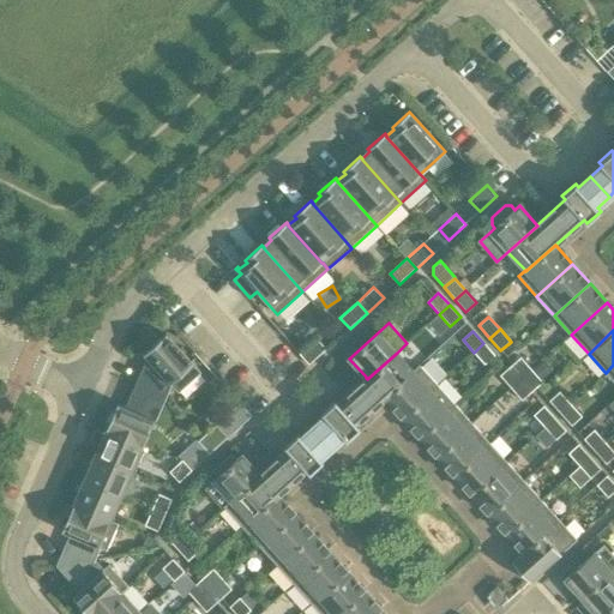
[(149,360),(137,386),(164,398),(170,384),(179,392),(202,372),(167,333),(144,355),(149,360)]
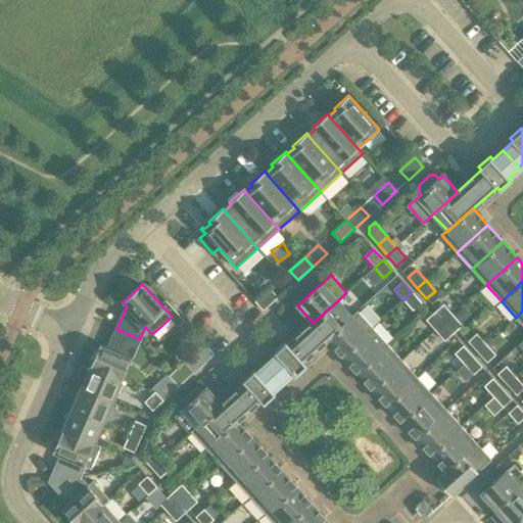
[(264,311),(278,297),(270,288),(255,301),(264,311)]
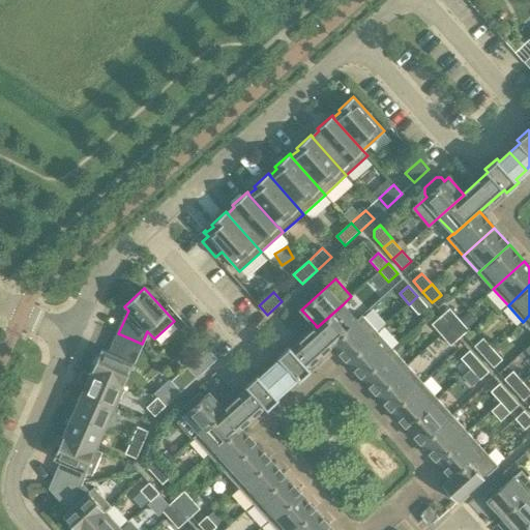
[(417,296),(409,304),(418,315),(428,306),(417,296)]
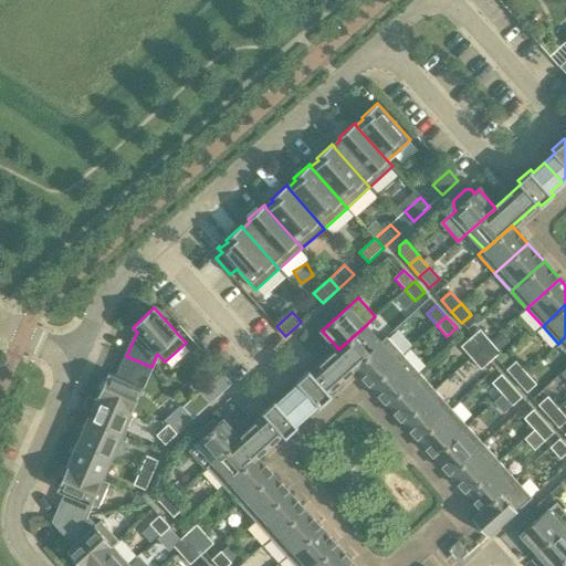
[(338,349),(337,348),(312,371),(308,368),(296,380),(300,384),(289,392),(306,411),(316,402),(320,406),(332,394),(329,390),(355,368),(354,367),(381,343),(380,342),(366,325),(338,349)]
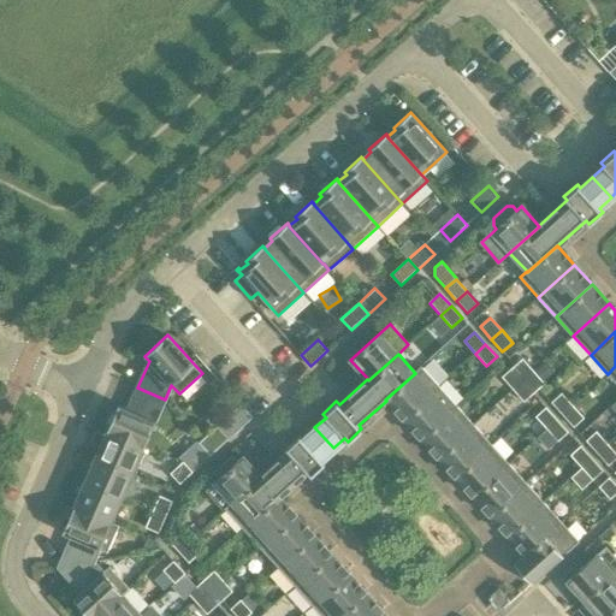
[(523,380),(533,371),(522,359),(511,368),(523,380)]
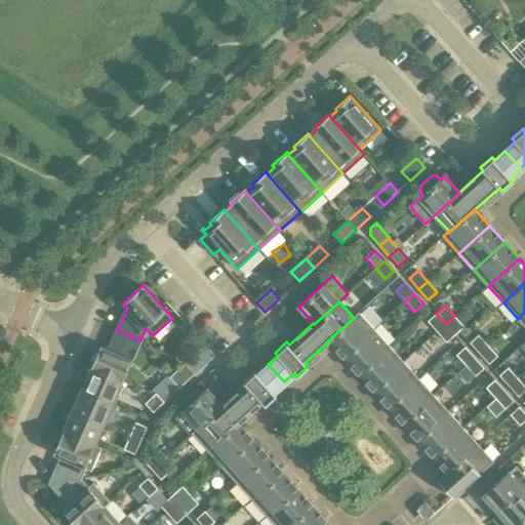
[(456,316),(463,324),(471,318),(463,310),(456,316)]
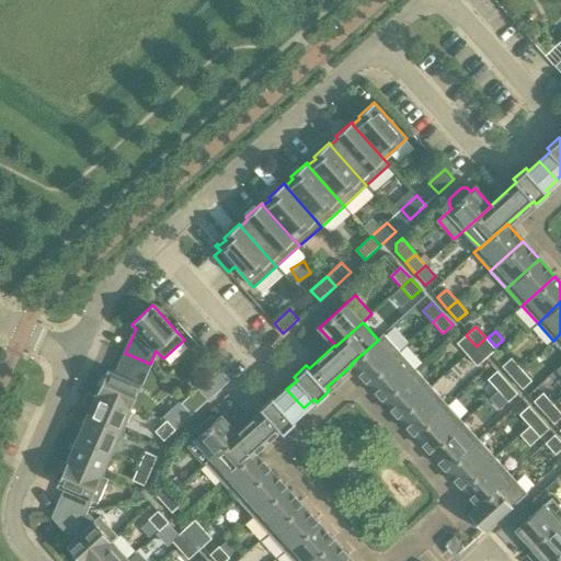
[(384,333),(377,339),(378,340),(351,364),(352,365),(352,364),(367,381),(400,352),(384,333)]
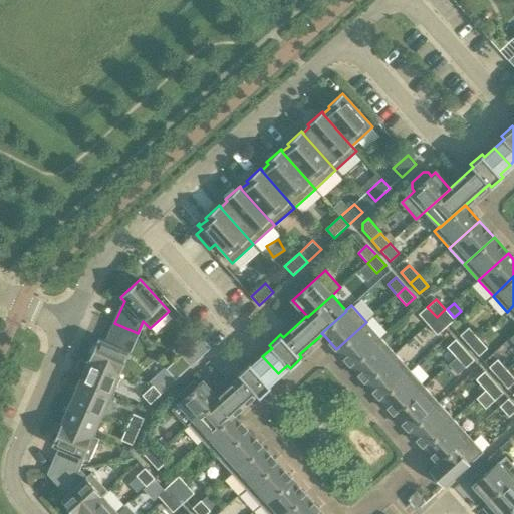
[(437,317),(427,307),(419,314),(428,324),(437,317)]
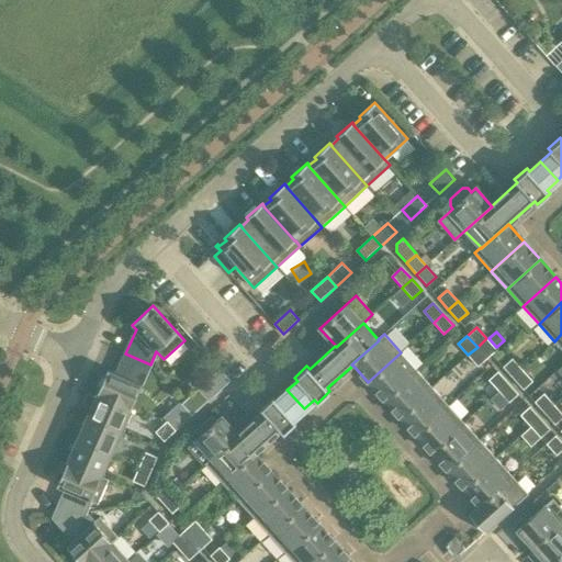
[(486,338),(478,347),(487,358),(496,350),(486,338)]
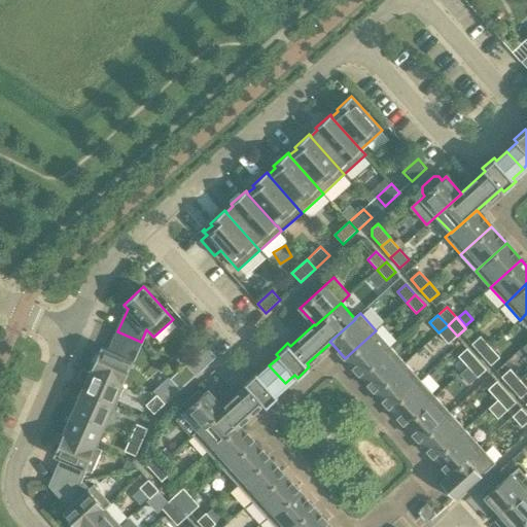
[(448,325),(438,332),(448,344),(457,336),(448,325)]
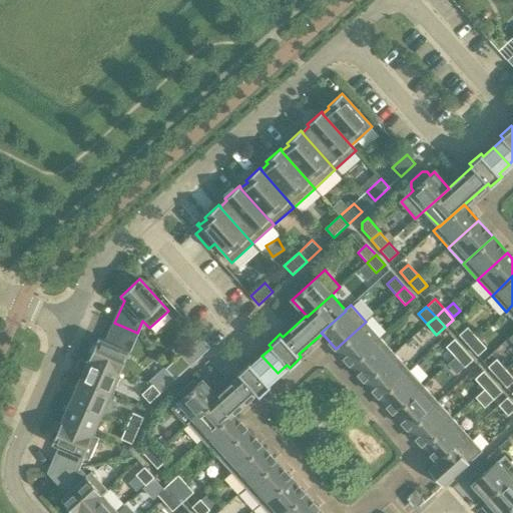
[(366,322),(336,349),(351,365),(381,338),(366,322)]
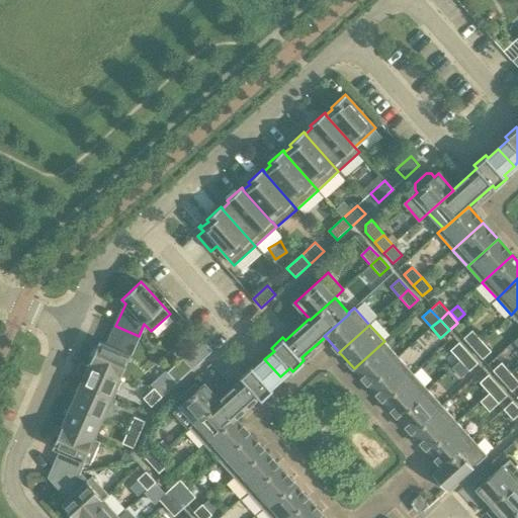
[(99,341),(90,362),(121,376),(139,336),(115,326),(107,344),(99,341)]
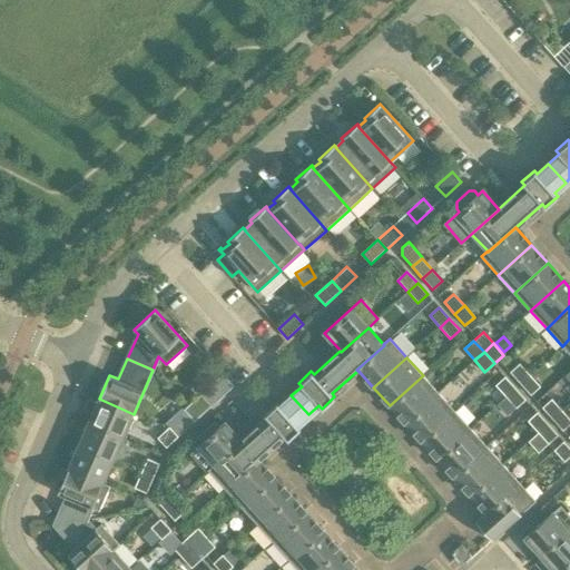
[(520,384),(530,375),(520,364),(510,372),(520,384)]
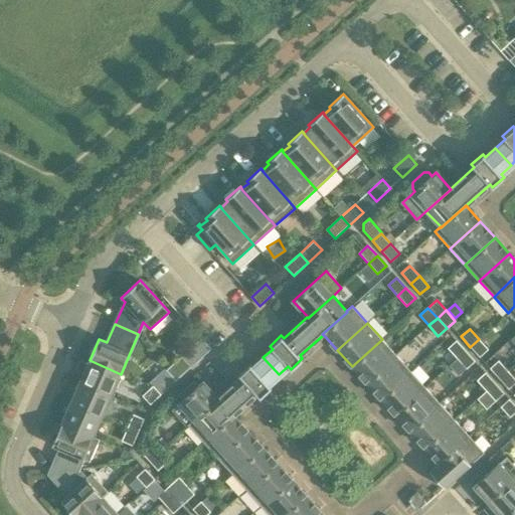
[(202,338),(184,353),(166,370),(176,381),(211,349),(202,338)]
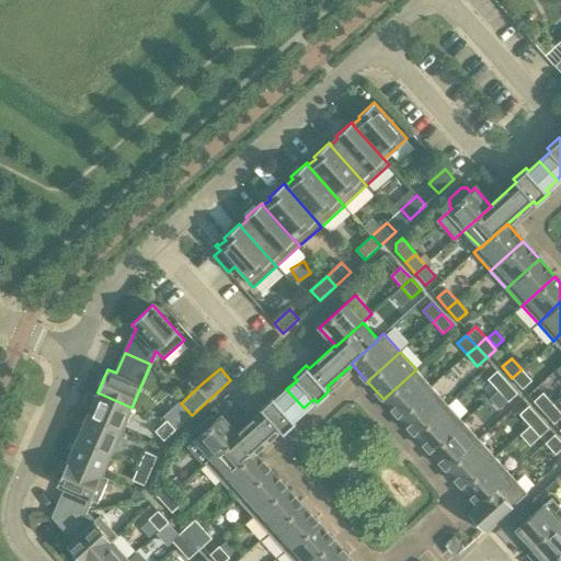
[(416,369),(384,399),(399,416),(432,387),(416,369)]
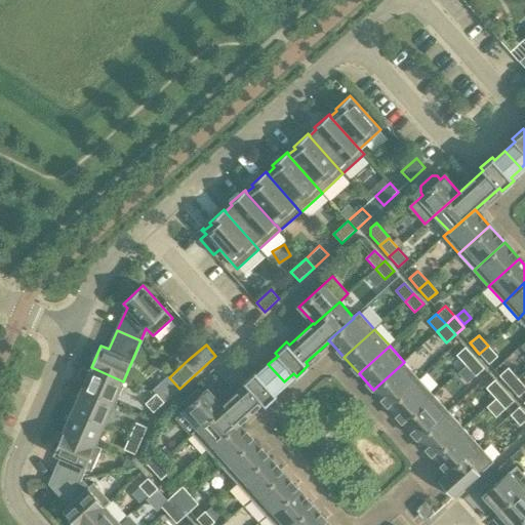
[(488,346),(479,354),(489,364),(497,356),(488,346)]
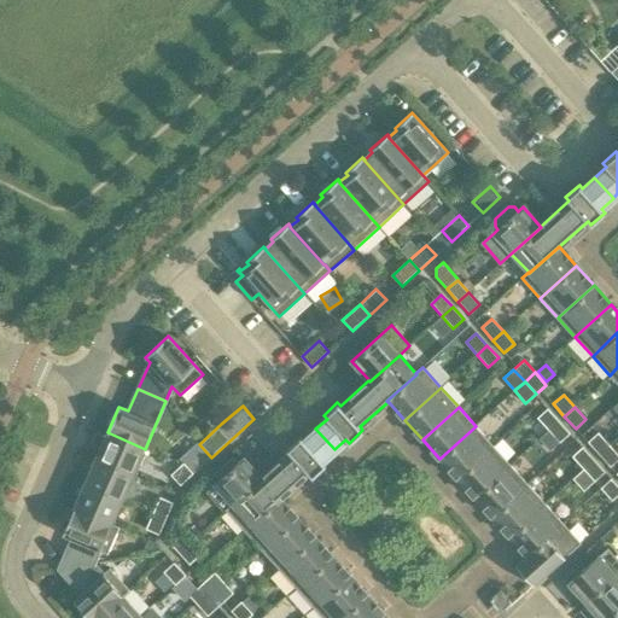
[(595,420),(607,439),(617,432),(617,409),(616,407),(595,420)]
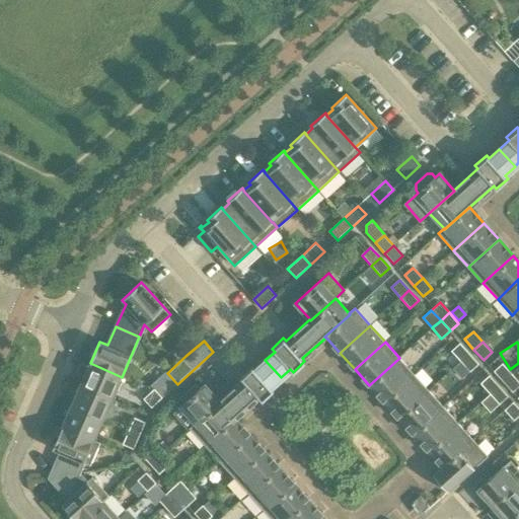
[(460,361),(469,354),(459,344),(451,351),(460,361)]
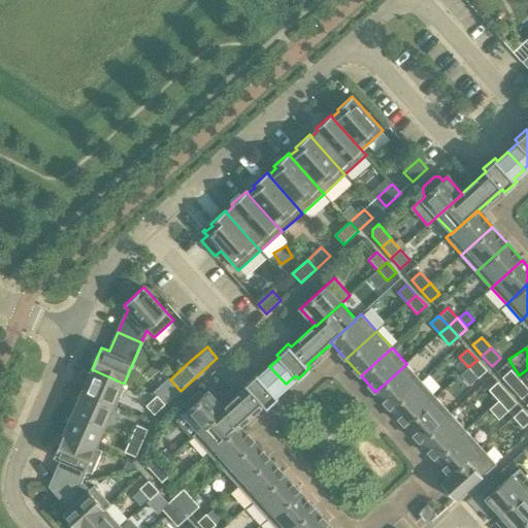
[(477,360),(468,367),(479,378),(487,370),(477,360)]
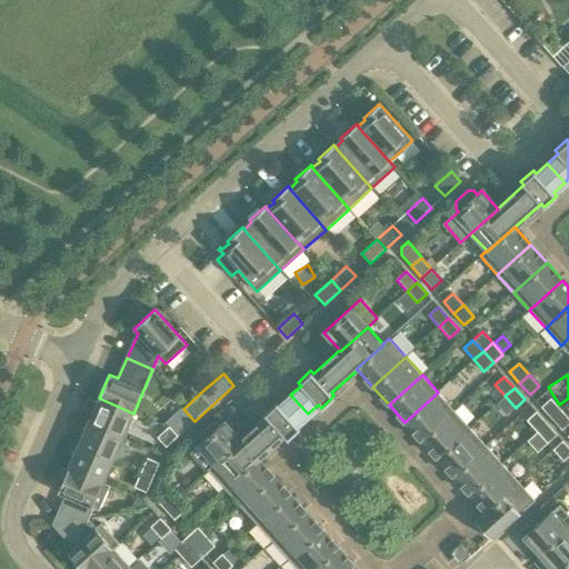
[(455,410),(438,392),(405,422),(421,440),(455,410)]
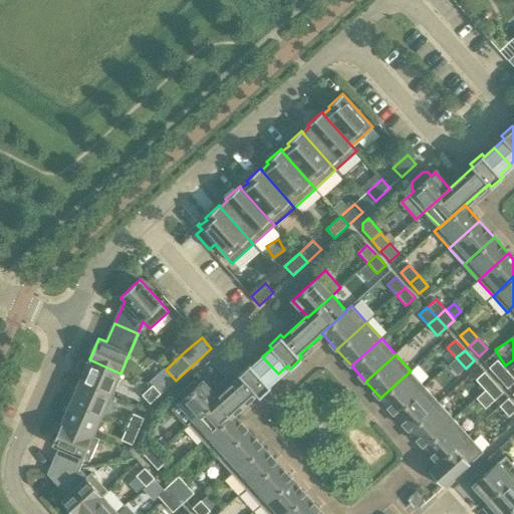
[(218,398),(188,425),(203,441),(232,414),(233,414),(233,415),(256,394),(259,397),(271,386),(268,382),(278,373),(262,356),(252,365),(250,362),(238,372),(241,375),(218,397),(217,397),(218,398)]
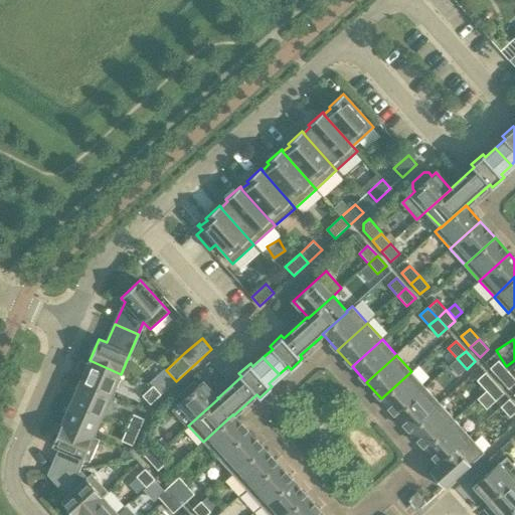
[(90,360),(80,381),(111,395),(121,374),(90,360)]
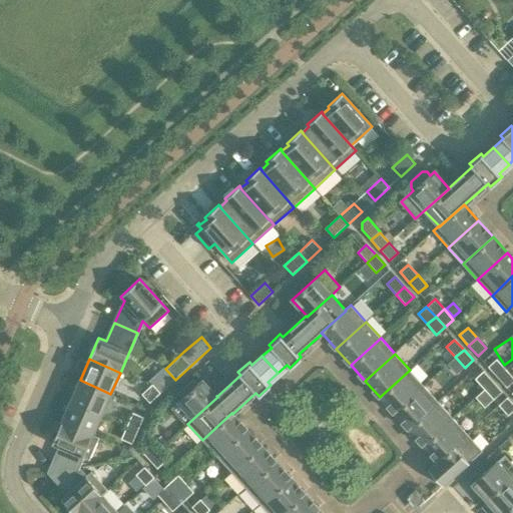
[(497,377),(506,370),(496,360),(488,367),(497,377)]
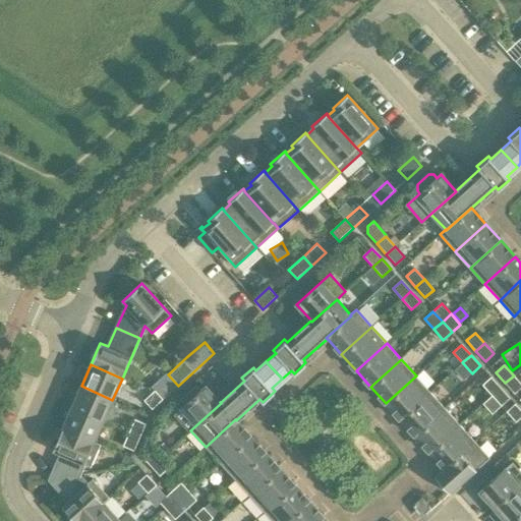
[(168,375),(154,388),(163,398),(177,386),(168,375)]
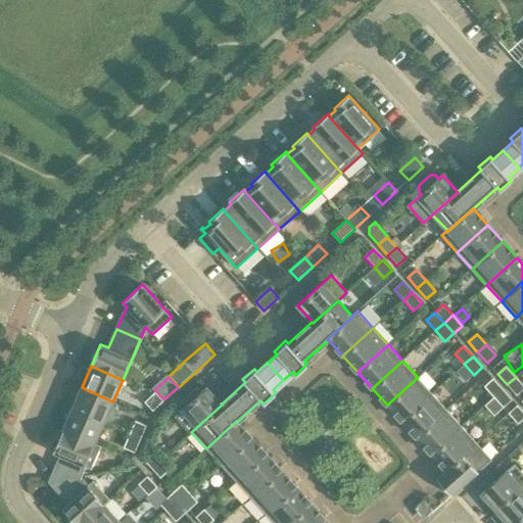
[(432,393),(418,377),(387,405),(401,421),(432,393)]
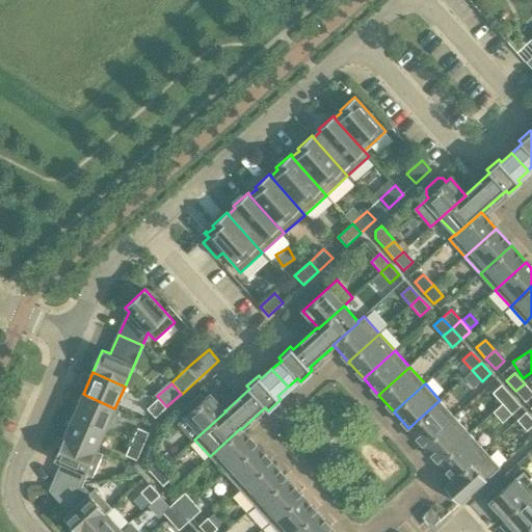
[(531,395),(531,392),(525,383),(515,391),(526,402),(531,395)]
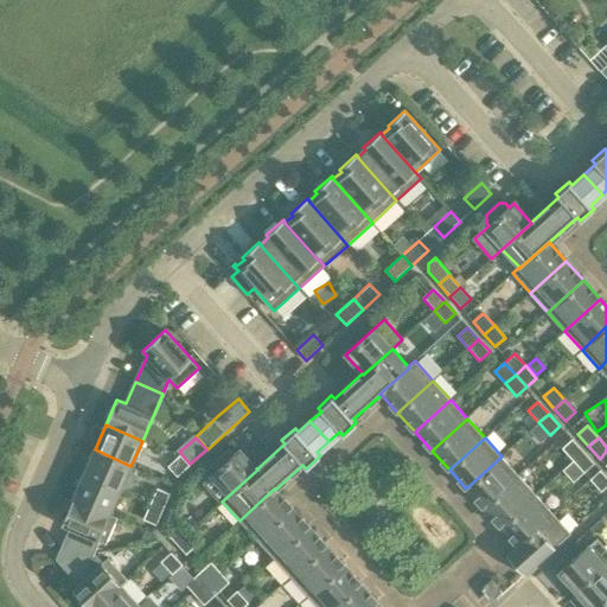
[(573,460),(583,452),(572,439),(562,448),(573,460)]
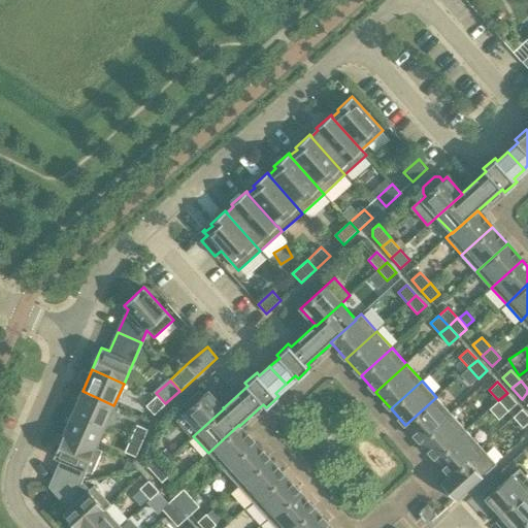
[(72,413),(104,427),(109,429),(112,422),(116,420),(119,414),(118,410),(119,407),(113,405),(83,391),(72,413)]
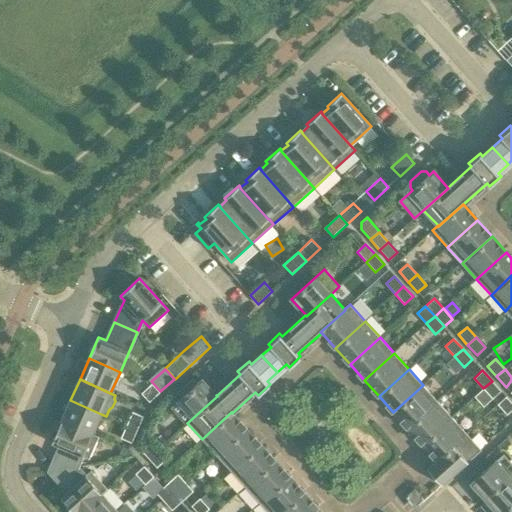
[(178,393),(182,397),(178,401),(192,417),(187,422),(187,423),(217,396),(216,395),(217,395),(202,379),(197,384),(193,379),(178,393)]
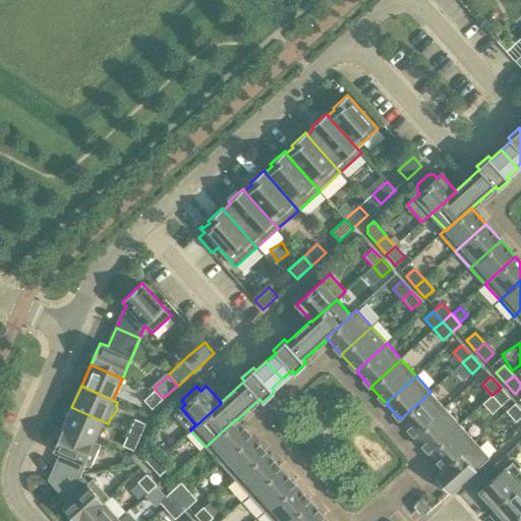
[(501,388),(491,395),(502,406),(510,398),(501,388)]
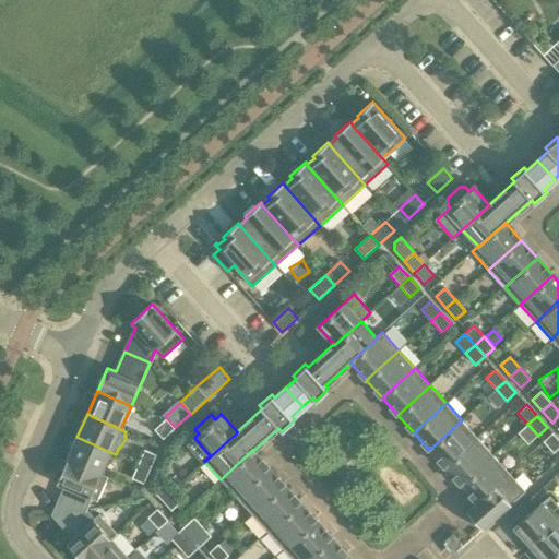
[(164,439),(175,428),(166,418),(155,429),(164,439)]
